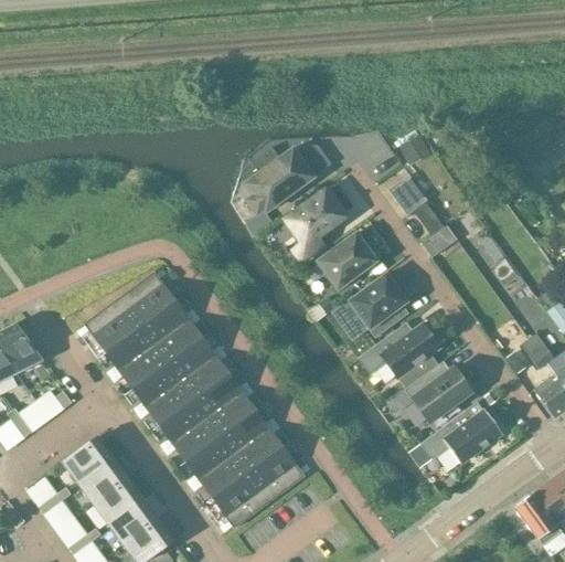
[(418,134),(398,145),(408,163),(428,152),(418,134)]
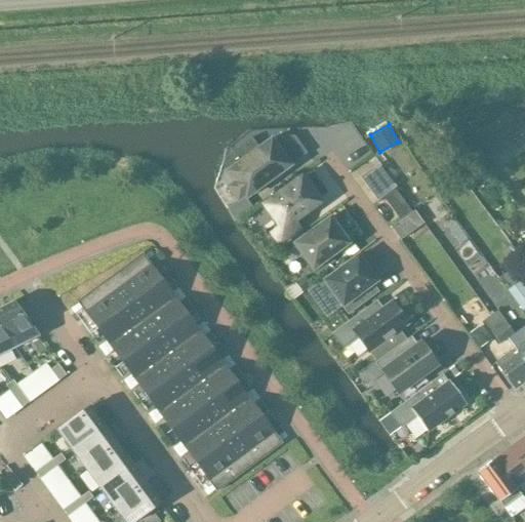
[(228,184),(237,197),(244,193),(246,195),(290,162),(283,152),(299,139),(293,132),(285,132),(275,141),(271,135),(258,145),(251,134),(231,150),(238,160),(227,168),(234,179),(228,184)]
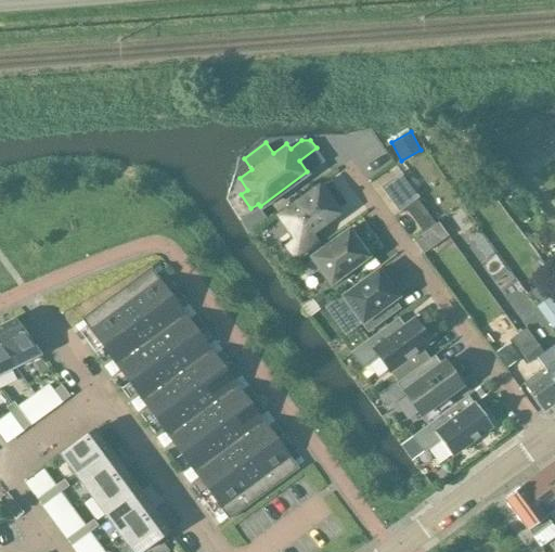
[(399,190),(390,196),(399,208),(407,203),(416,195),(408,183),(399,190)]
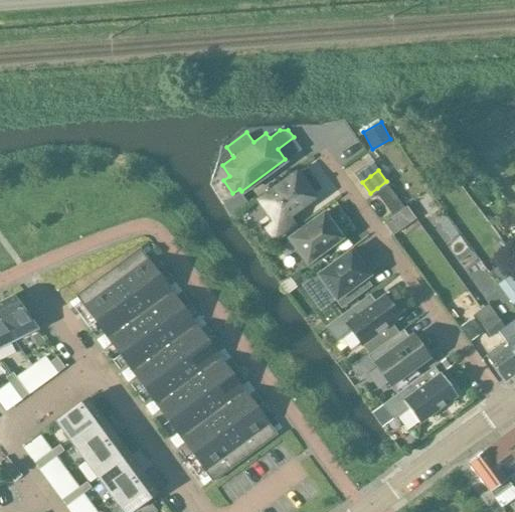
[(295,172),(259,198),(275,219),(266,226),(275,238),(295,223),(288,214),(313,196),(295,172)]
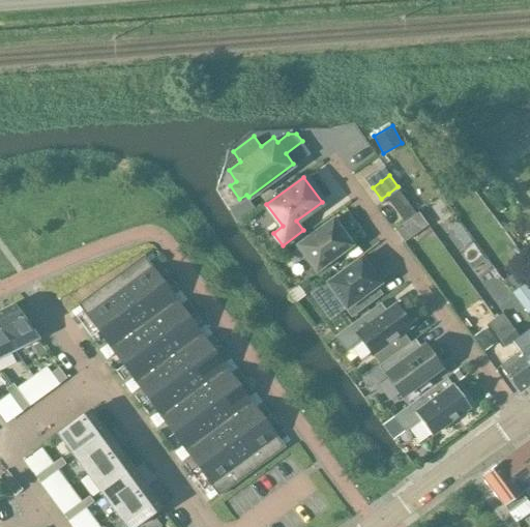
[(399,191),(388,198),(398,209),(408,202),(407,201),(399,191)]
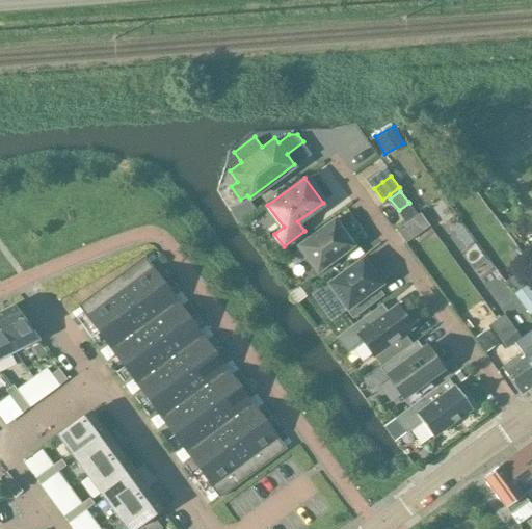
[(334,218),(297,245),(317,271),(352,244),(334,218)]
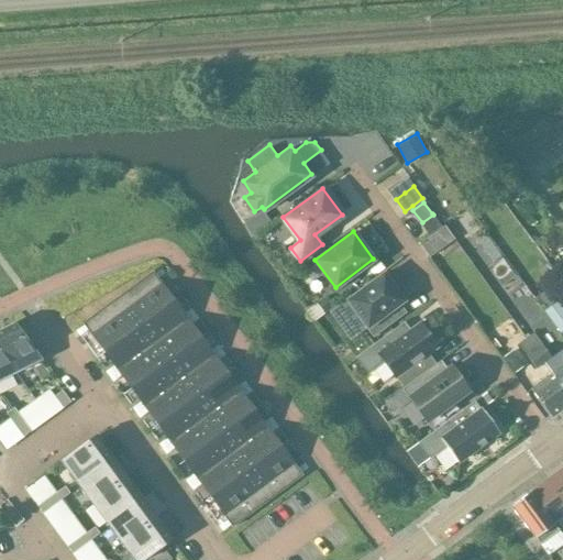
[(163,283),(153,270),(118,295),(139,325),(169,303),(157,286),(163,283)]
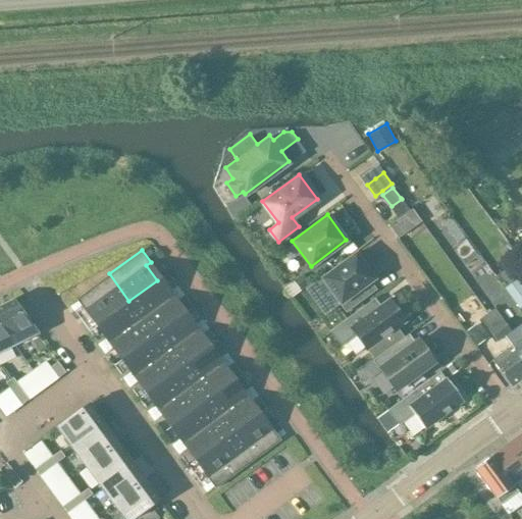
[(355,252),(321,276),(341,302),(338,303),(345,311),(371,291),(365,282),(373,276),(355,252)]
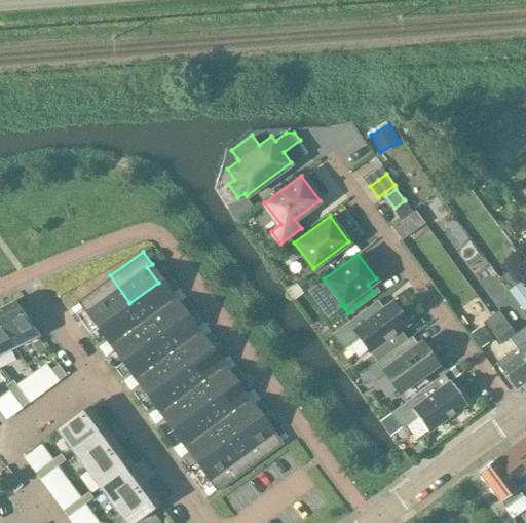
[(110,275),(77,300),(86,312),(90,309),(102,324),(129,303),(110,275)]
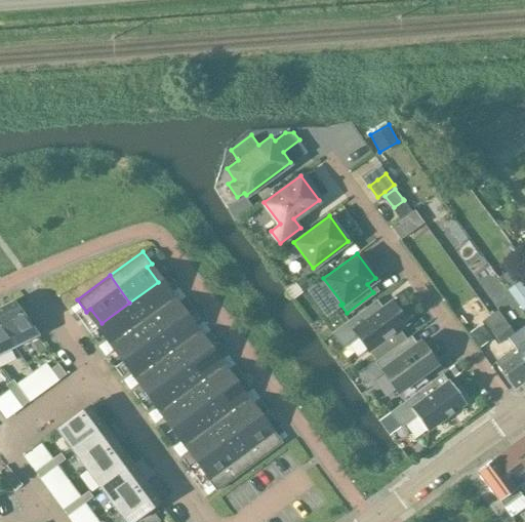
[(307,277),(299,282),(306,290),(313,285),(307,277)]
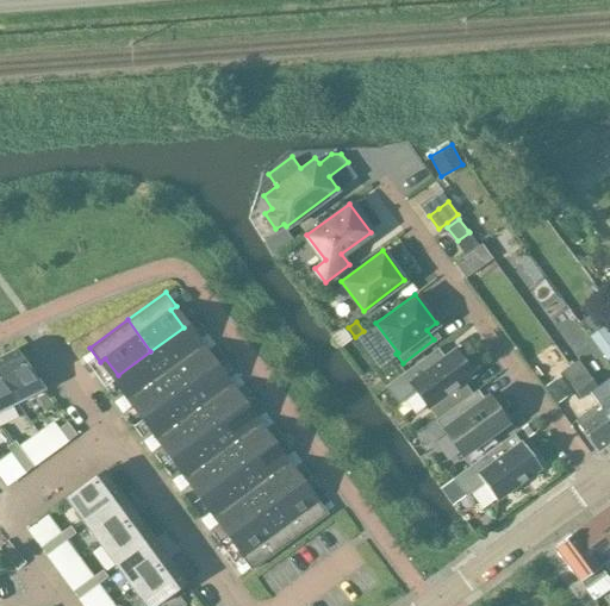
[(609,332),(604,324),(590,335),(607,358),(609,355),(609,332)]
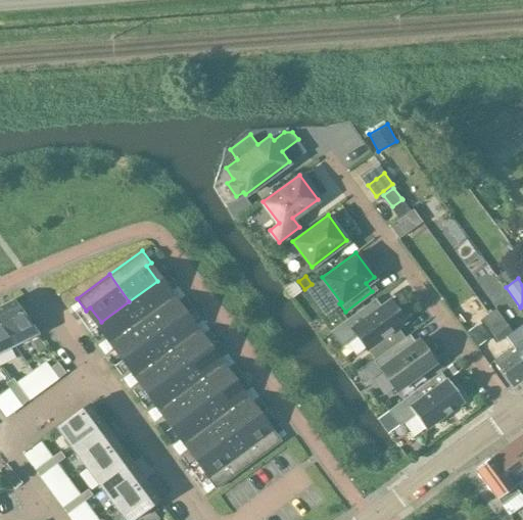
[(141,319),(174,294),(171,289),(167,293),(157,281),(129,301),(141,319)]
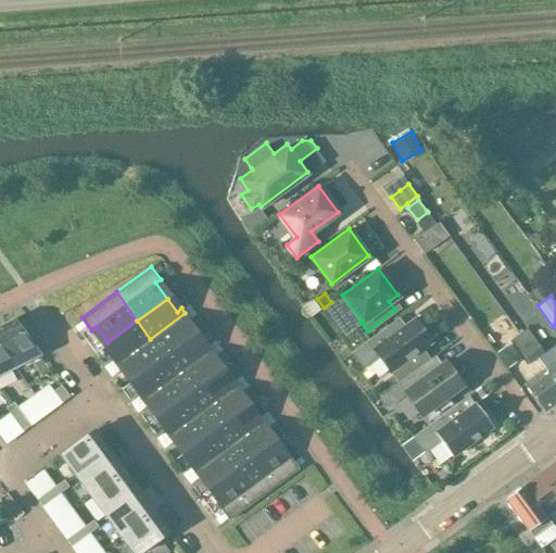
[(163,356),(193,335),(185,322),(189,318),(185,313),(150,339),(163,356)]
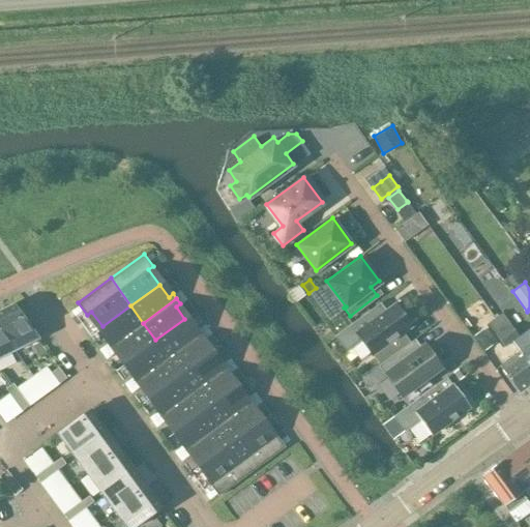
[(394,302),(377,316),(371,308),(335,333),(347,349),(361,338),(372,353),(411,324),(394,302)]
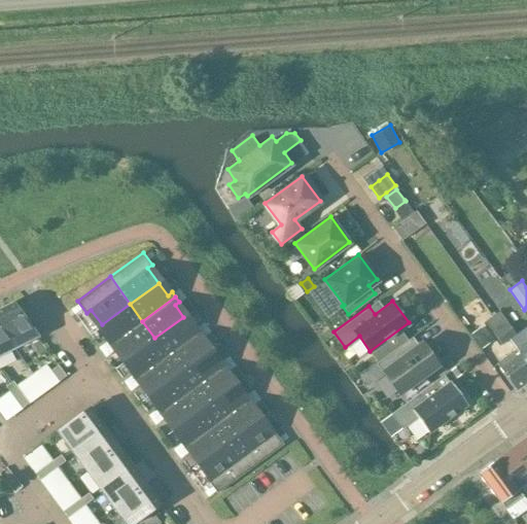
[(12,302),(0,307),(0,326),(14,346),(37,335),(12,302)]
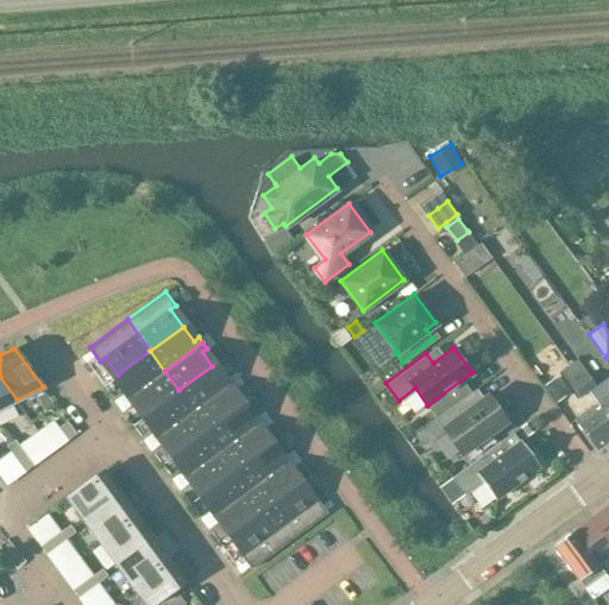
[(123,392),(126,398),(164,371),(150,351),(118,375),(127,389),(123,392)]
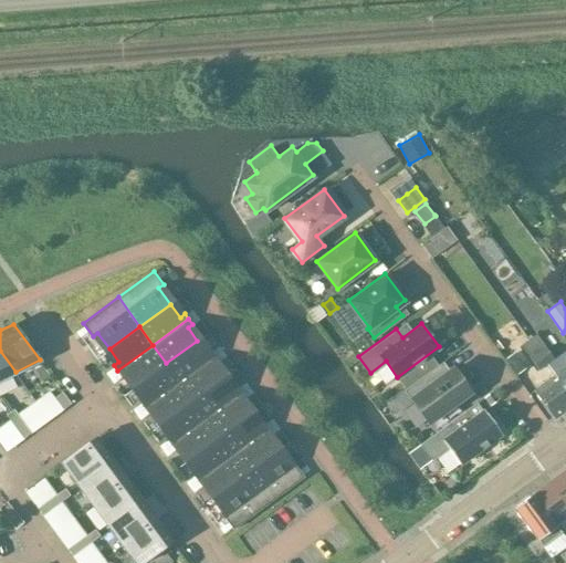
[(535,333),(530,337),(547,363),(554,358),(535,333)]
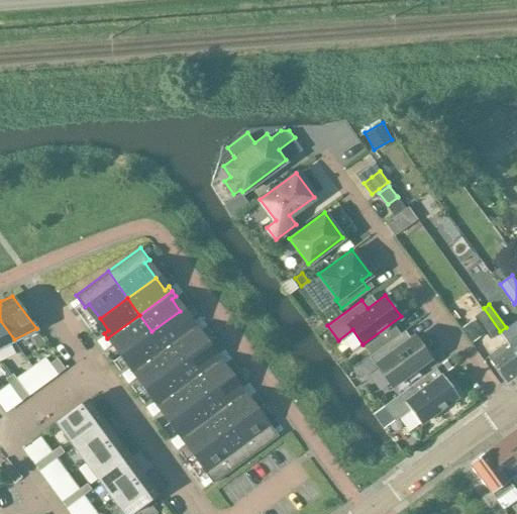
[(500,331),(484,308),(476,314),(493,337),(500,331)]
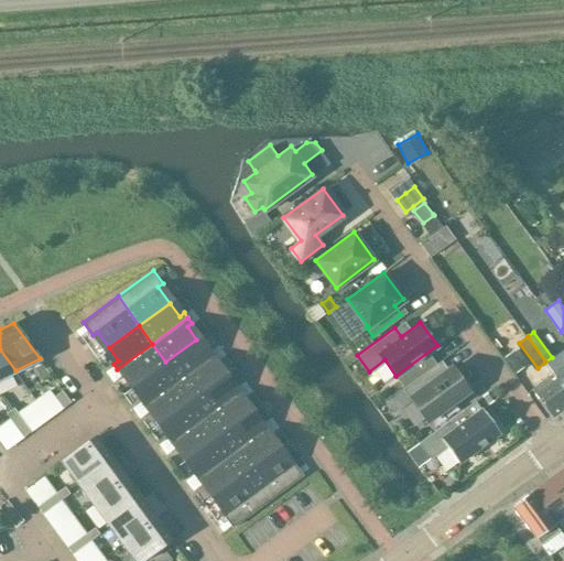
[(180,380),(215,354),(210,348),(206,352),(196,340),(165,362),(180,380)]
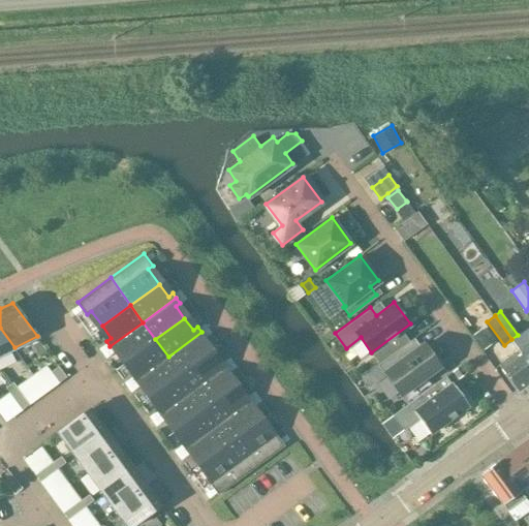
[(114,351),(118,348),(127,360),(155,339),(143,322),(110,346),(114,351)]
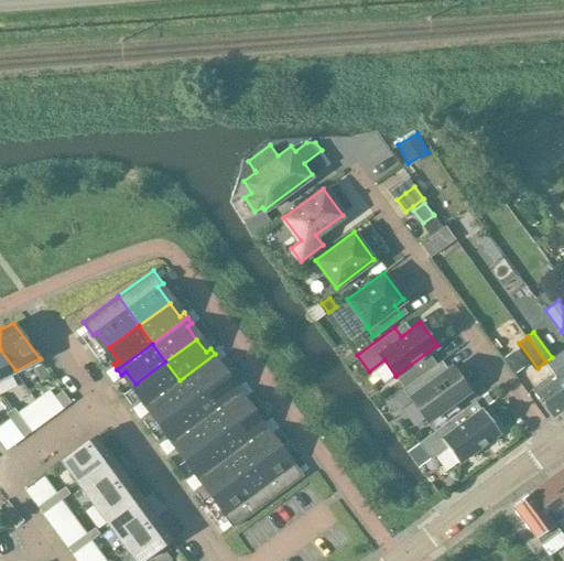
[(0,349),(0,378),(15,370),(0,349)]
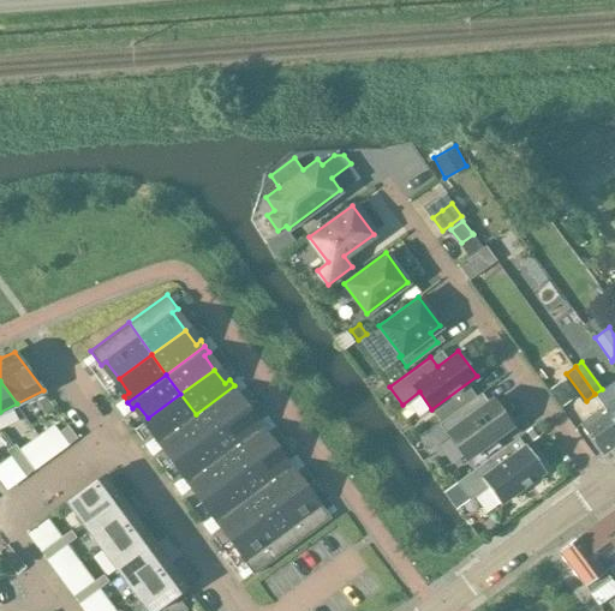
[(210,433),(243,409),(233,395),(238,391),(234,385),(196,414),(210,433)]
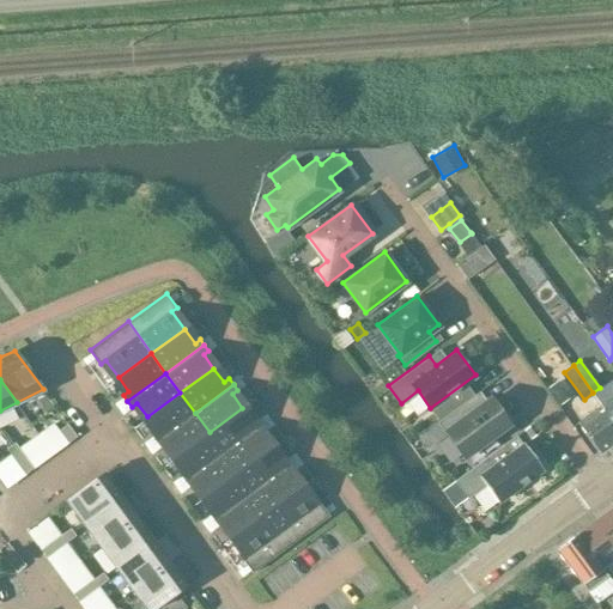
[(480,389),(437,420),(462,455),(509,421),(492,397),(487,401),(480,389)]
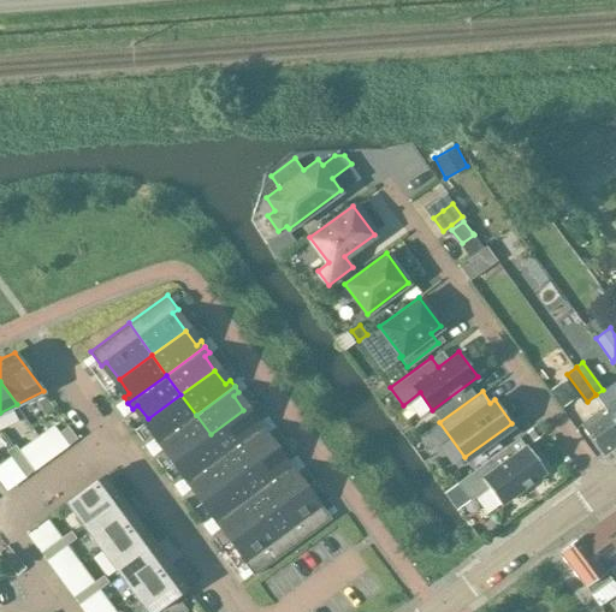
[(148,419),(158,433),(153,437),(158,443),(196,415),(181,394),(148,419)]
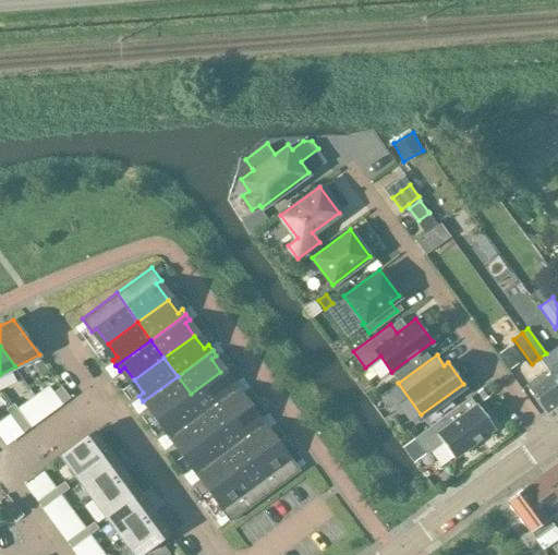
[(557,359),(547,368),(557,383),(557,359)]
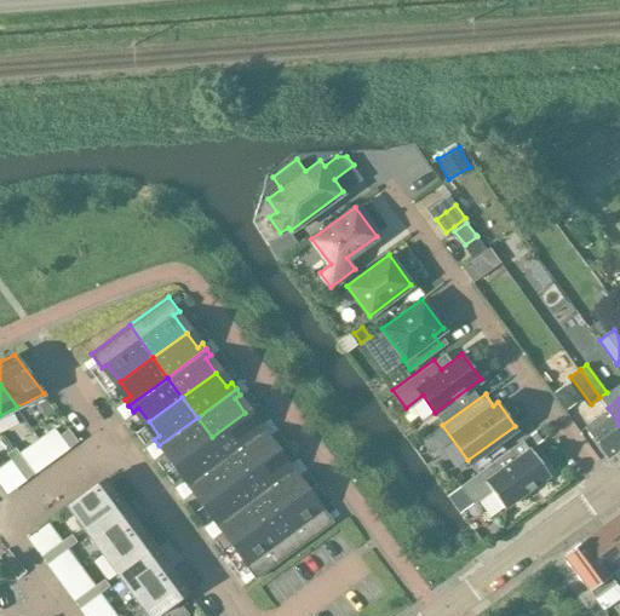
[(607,456),(619,447),(619,425),(608,408),(593,419),(586,409),(577,416),(607,456)]
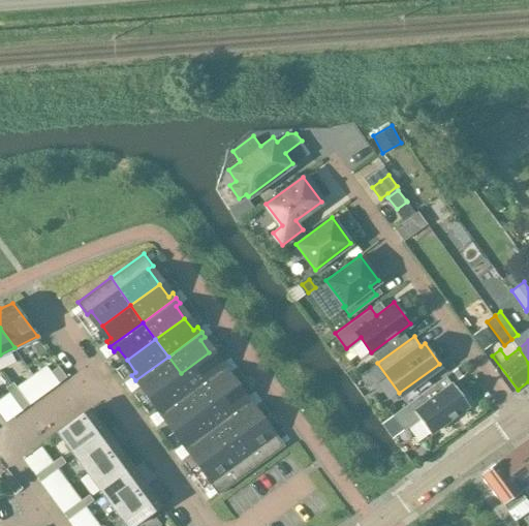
[(193,390),(226,366),(222,361),(218,364),(209,352),(181,373),(193,390)]
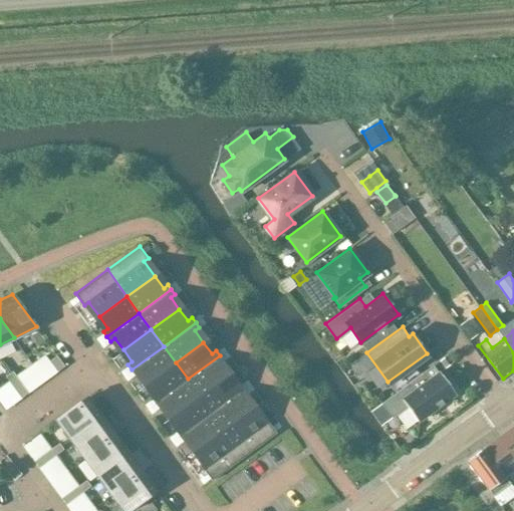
[(135,374),(139,371),(148,382),(176,362),(164,346),(132,369),(135,374)]
